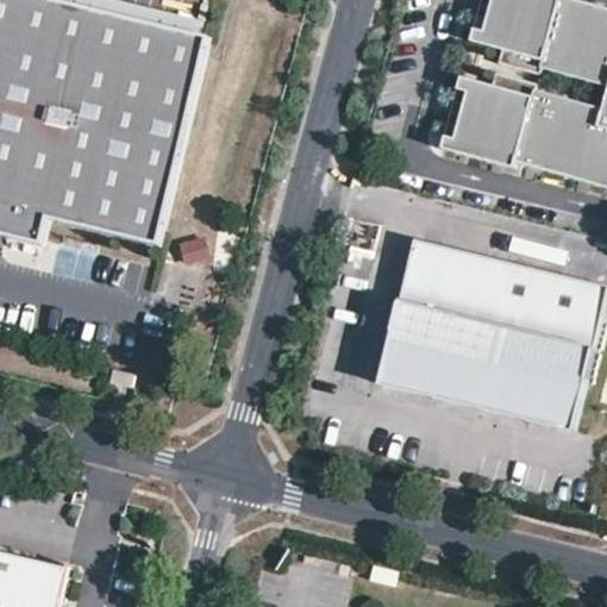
[(158,245),(210,37),(56,0),(0,0),(0,233),(42,244),(48,218),(158,245)]
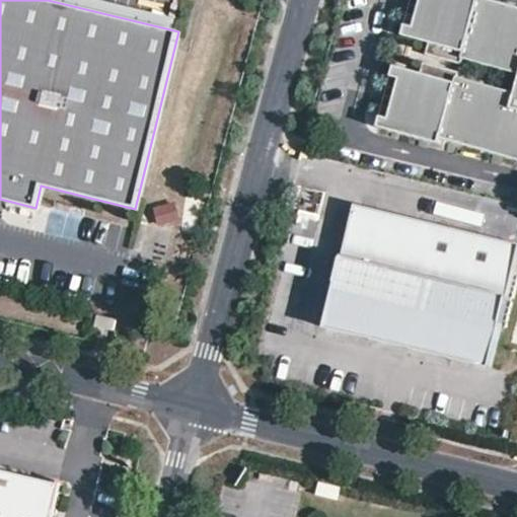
[(416,0),(409,27),(400,25),(397,37),(424,44),(421,55),(457,64),(458,59),(516,74),(511,93),(453,77),(455,72),(419,63),(416,74),(389,67),(386,77),(394,79),(384,119),(376,117),(374,124),(436,141),(437,135),(516,156),(516,8),(486,0),(416,0)]
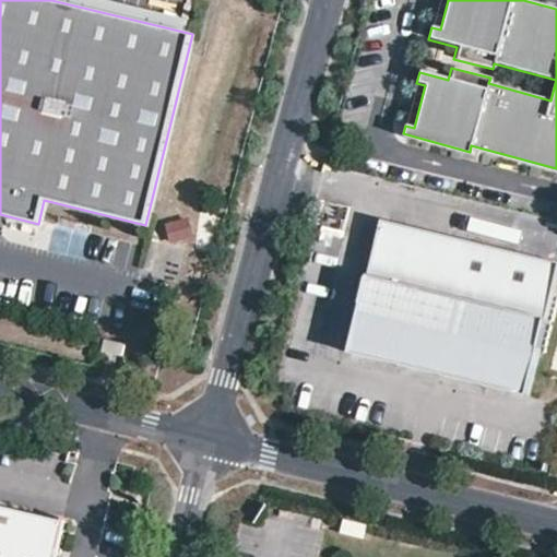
[(523,393),(556,261),(377,217),(344,350),(523,393)]
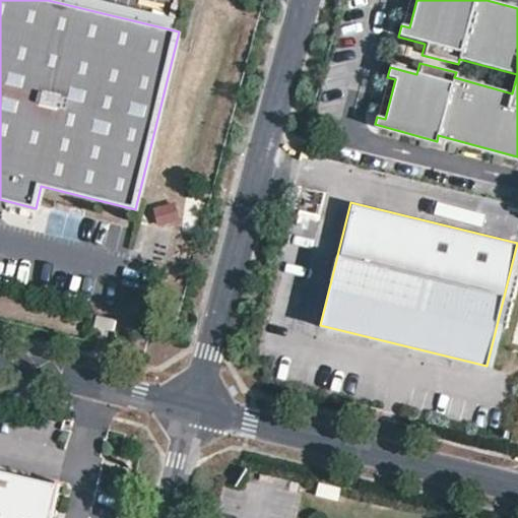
[(0,517),(50,517),(59,484),(0,469),(0,517)]
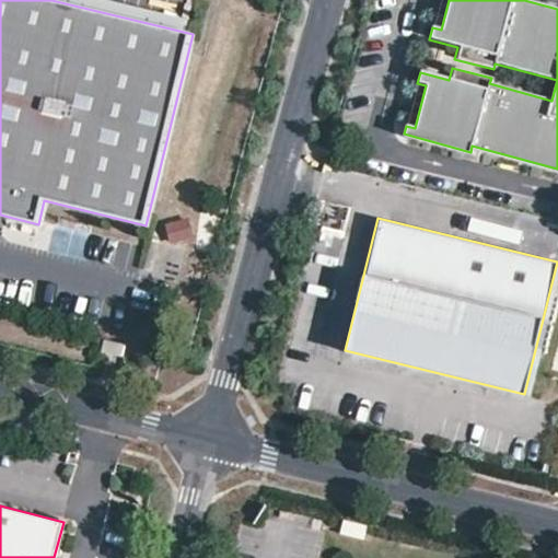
[(345,521),(341,533),(364,538),(367,526),(345,521)]
